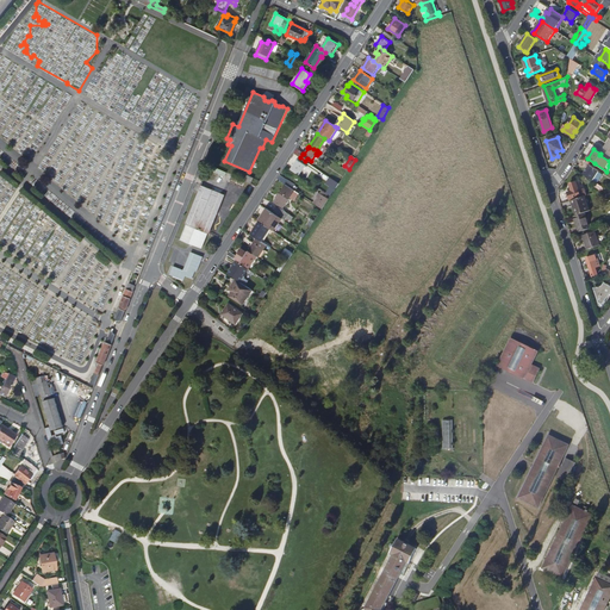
[(298,161),(292,170),(299,175),(305,166),(298,161)]
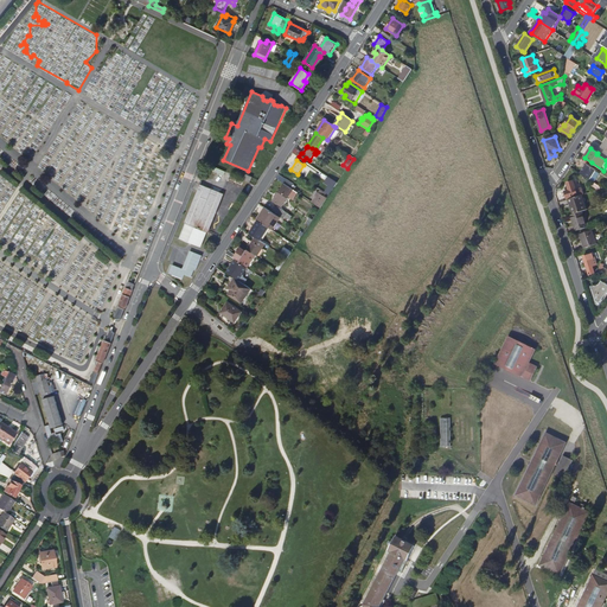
[(581,172),(590,179),(596,170),(587,164),(581,172)]
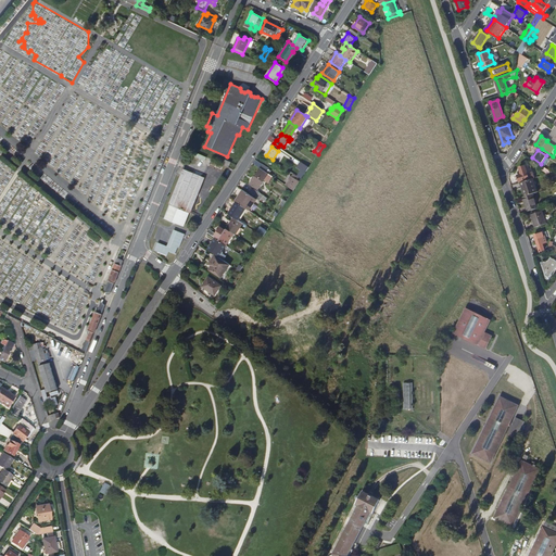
[(255,164),(261,168),(267,173),(268,169),(257,162),(255,164)]
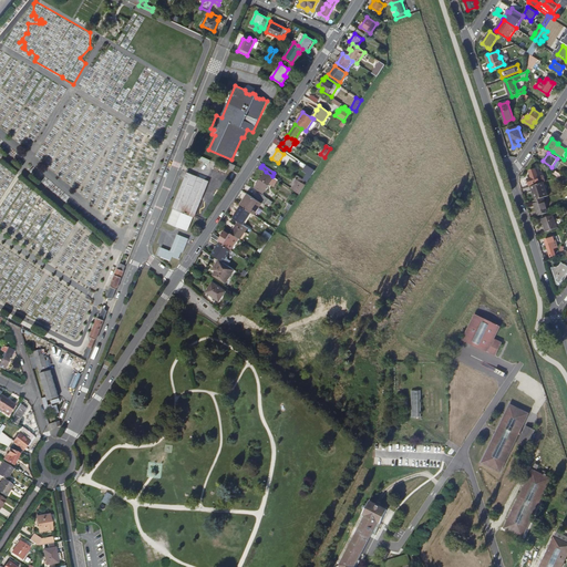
[(532,177),(527,179),(529,184),(539,181),(535,168),(529,171),(532,177)]
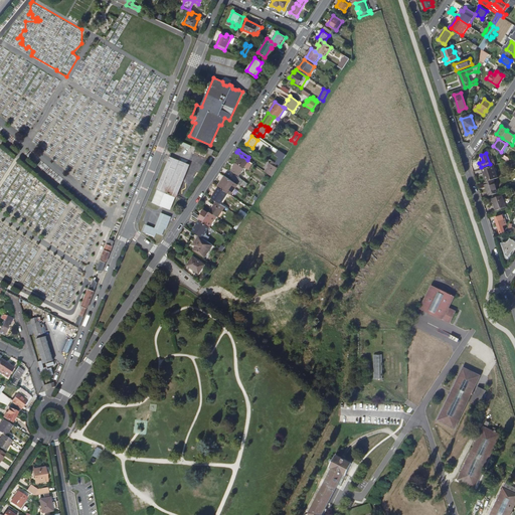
[(170,209),(176,196),(177,197),(190,164),(171,156),(157,189),(158,189),(153,202),(170,209)]
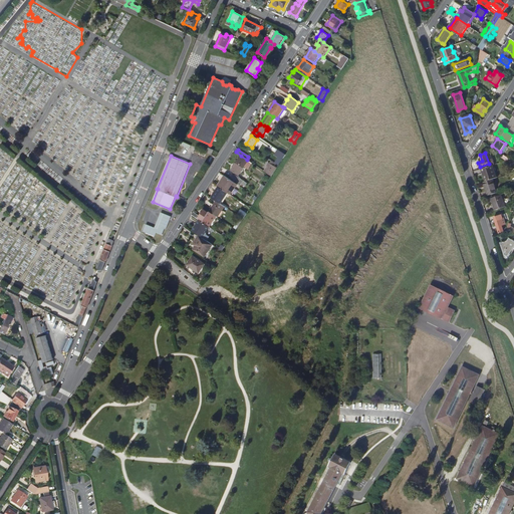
[(241,156),(231,171),(238,175),(248,160),(247,160),(241,156)]
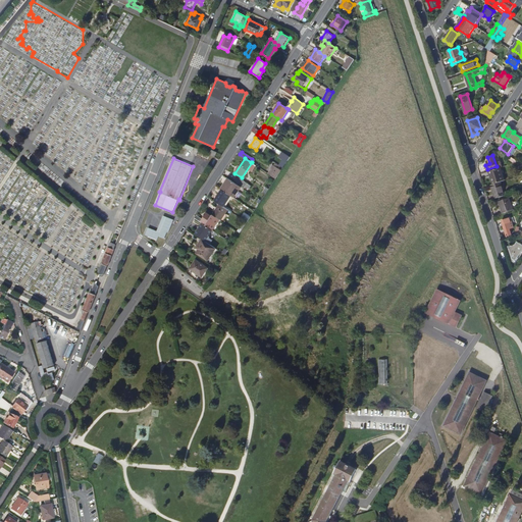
[(274,166),(269,174),(275,178),(280,170),(274,166)]
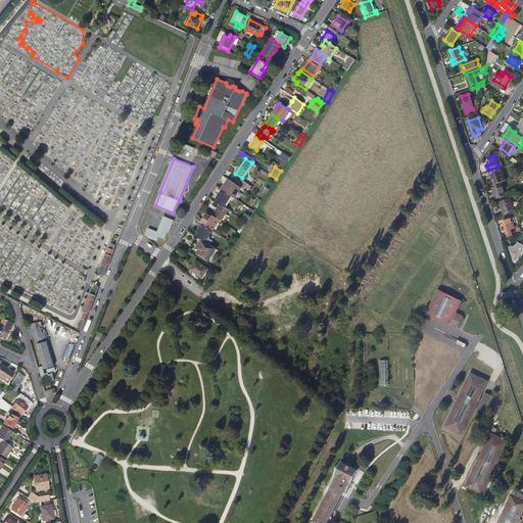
[(488,172),(493,185),(502,182),(504,181),(500,169),(497,169),(488,172)]
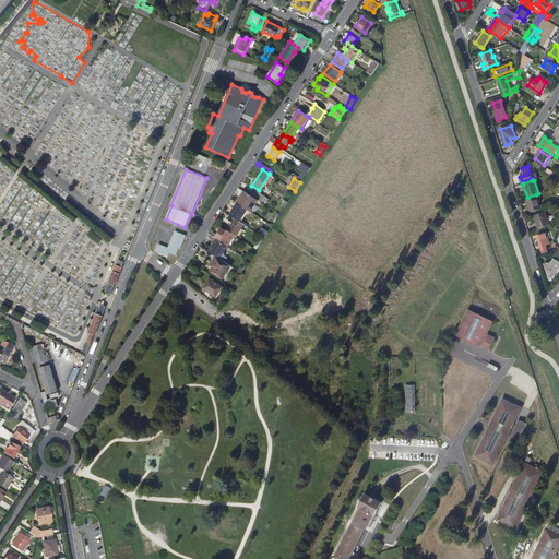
[(251,195),(259,200),(262,202),(265,197),(254,190),(251,195)]
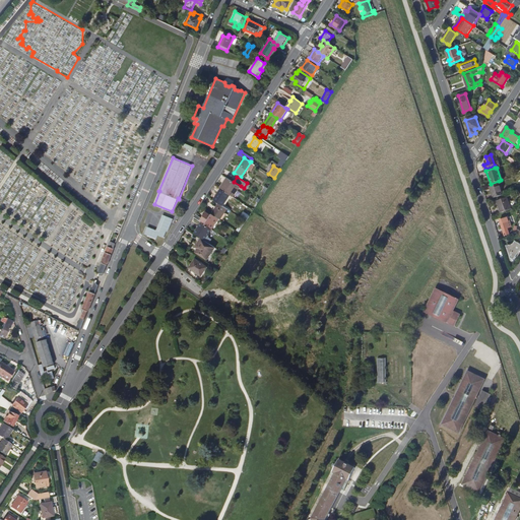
[(220,189),(233,196),(233,197),(241,186),(234,182),(228,178),(220,189)]
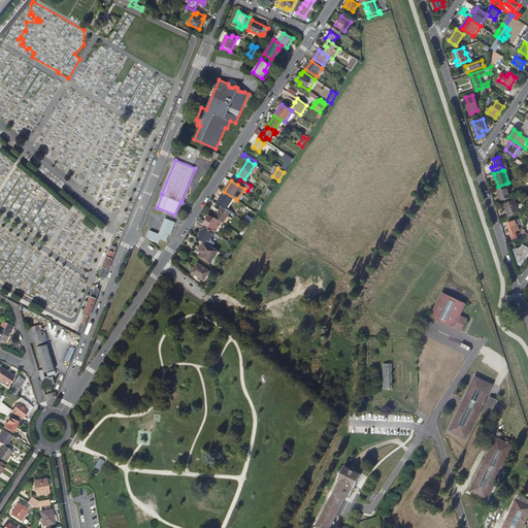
[(497,188),(501,200),(510,197),(506,184),(498,187),(497,188)]
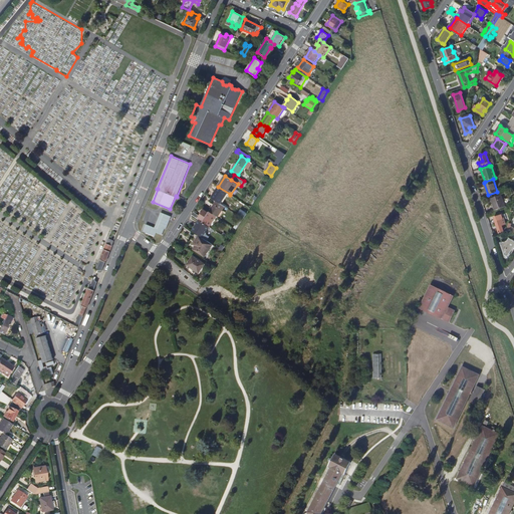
[(218,189),(212,198),(217,201),(218,202),(224,194),(223,194),(223,193),(218,189)]
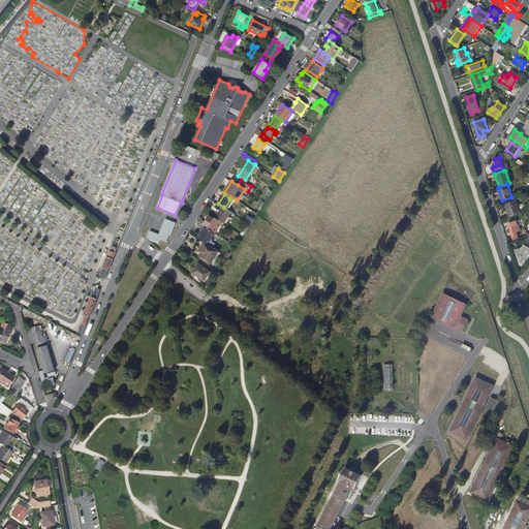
[(505,204),(507,211),(508,211),(509,215),(520,212),(516,200),(505,204)]
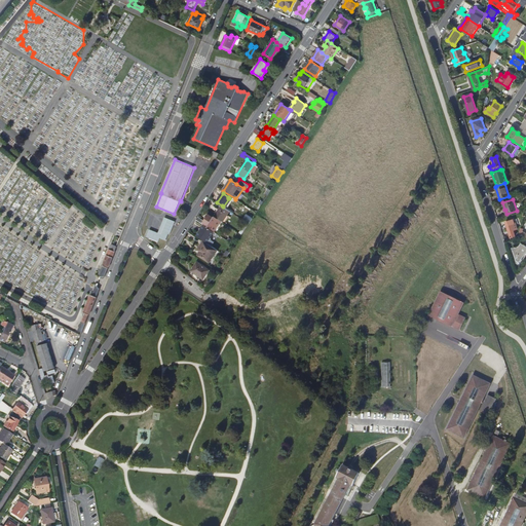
[(218,211),(214,217),(215,217),(218,219),(221,221),(223,222),(230,211),(223,207),(222,205),(219,210),(220,211),(219,212),(218,211)]
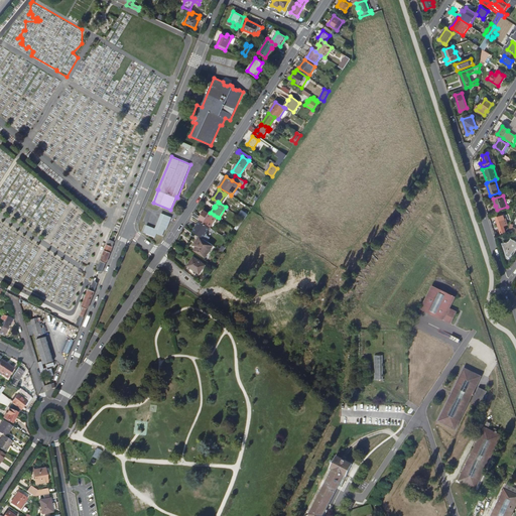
[(205,211),(201,218),(199,220),(201,221),(202,220),(204,222),(204,223),(208,226),(209,227),(210,228),(217,217),(214,215),(211,213),(210,214),(205,211)]
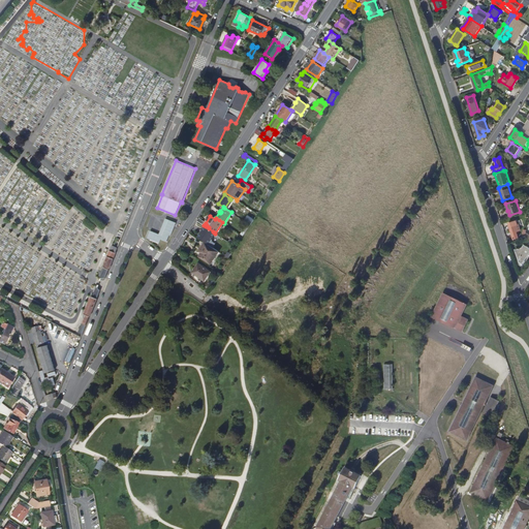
[(168,242),(176,222),(165,218),(160,234),(150,230),(148,239),(160,243),(161,239),(168,242)]
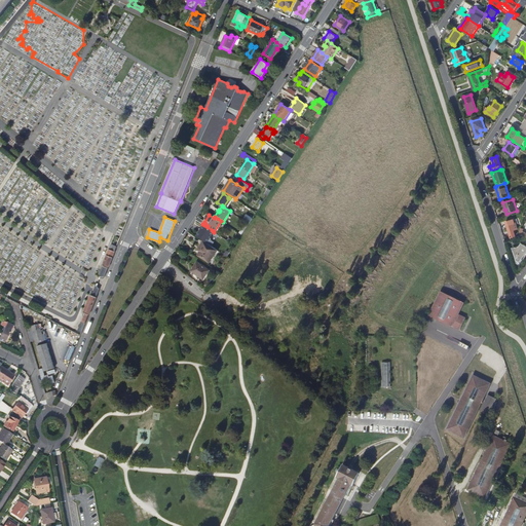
[(504,222),(511,237),(516,235),(514,230),(518,228),(516,222),(515,223),(513,219),(504,222)]
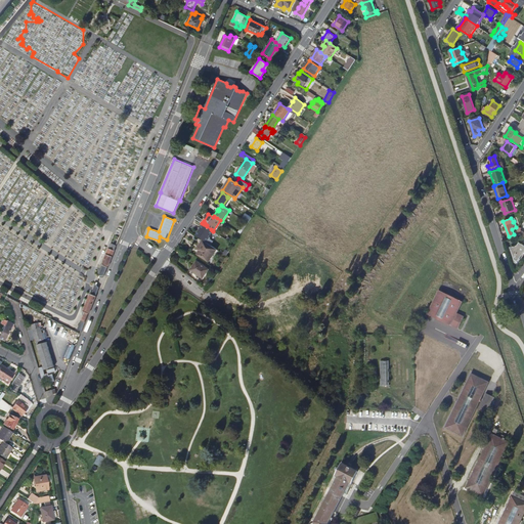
[(198,229),(194,234),(203,241),(205,242),(212,230),(211,229),(207,226),(206,226),(204,224),(199,230),(198,229)]
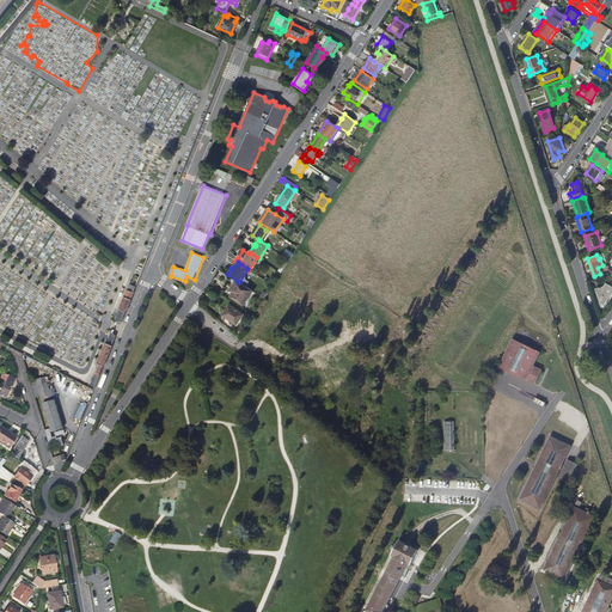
[(0,288),(40,289),(40,286),(20,273),(19,273),(14,270),(10,270),(1,281),(1,268),(0,270),(0,288)]
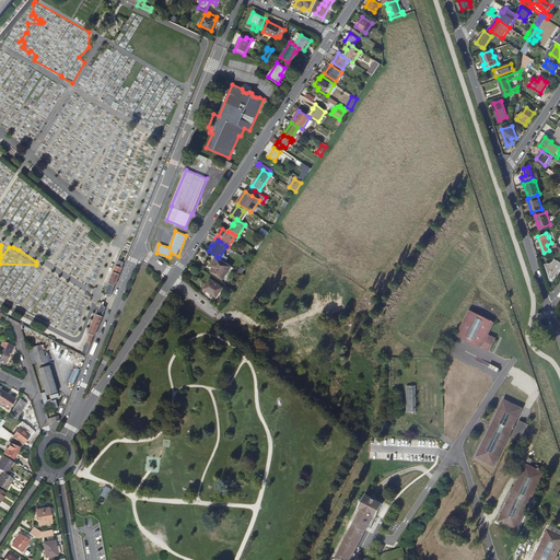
[(217,263),(211,271),(223,279),(232,267),(219,258),(217,257),(214,261),(217,263)]
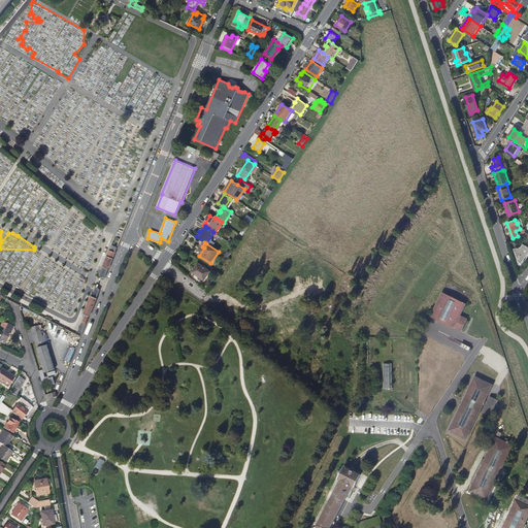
[(522,248),(515,250),(518,260),(519,261),(520,262),(521,262),(522,262),(523,260),(527,253),(527,246),(524,243),(522,248)]
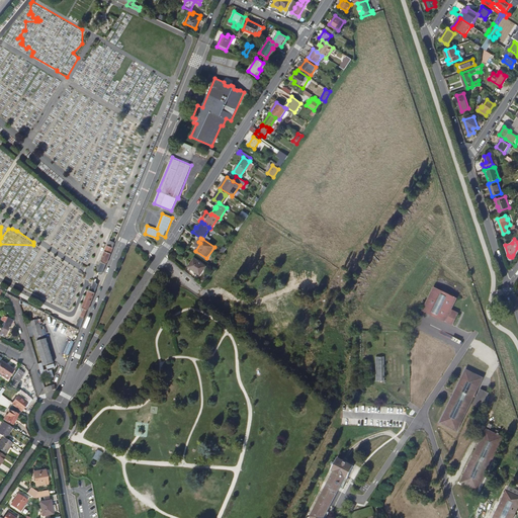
[(109,240),(101,261),(103,262),(106,263),(115,242),(109,240)]
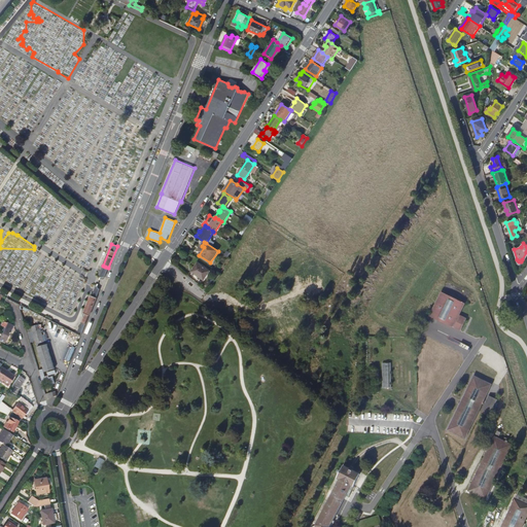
[(198,262),(191,272),(204,280),(210,271),(198,262)]
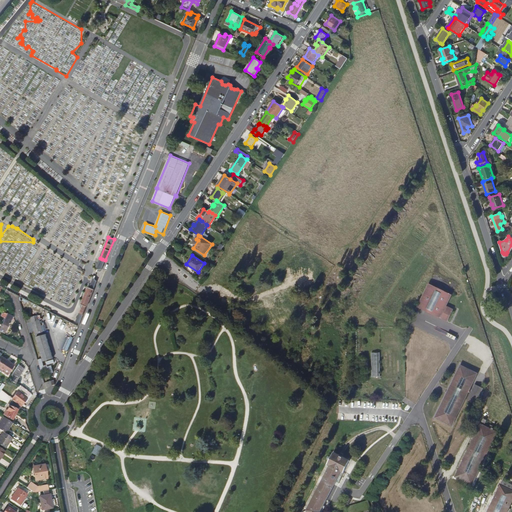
[(102,259),(97,271),(98,270),(99,269),(100,269),(101,269),(102,269),(105,260),(102,259)]
